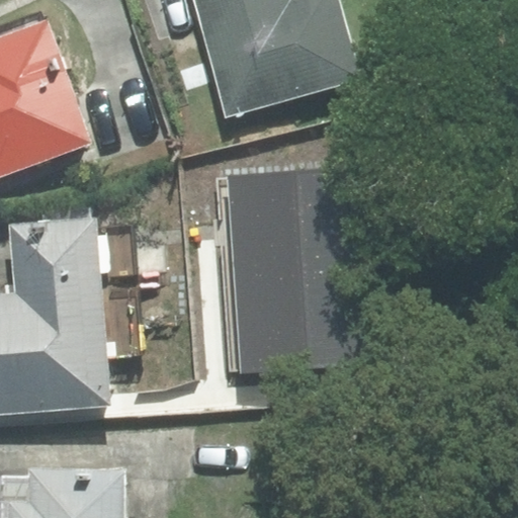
[(339,85),(361,79),(351,44),(338,0),(191,0),(225,116),(339,85)]
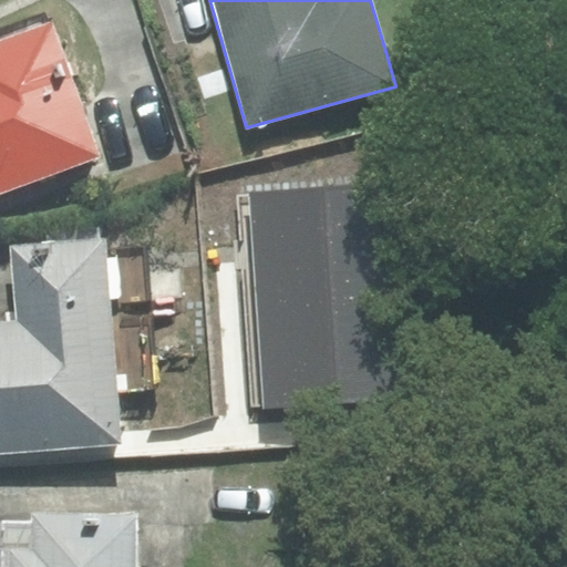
[(0,192),(100,156),(52,26),(0,44),(0,192)]
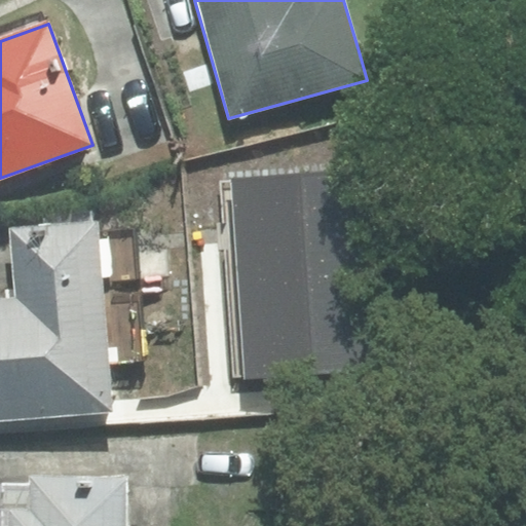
[(370,179),(236,185),(247,377),(380,371),(370,179)]
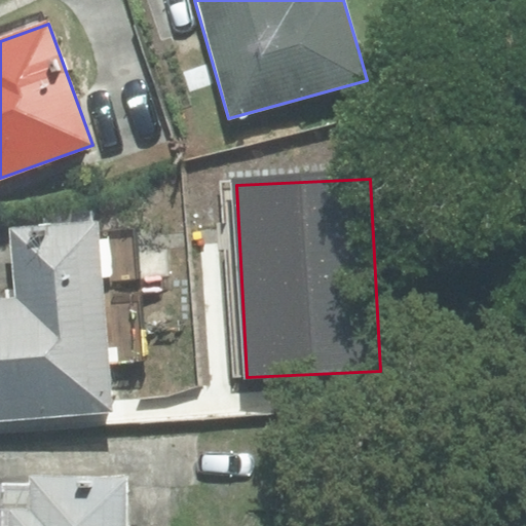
[(98,225),(14,231),(21,300),(0,301),(0,417),(111,409),(98,225)]
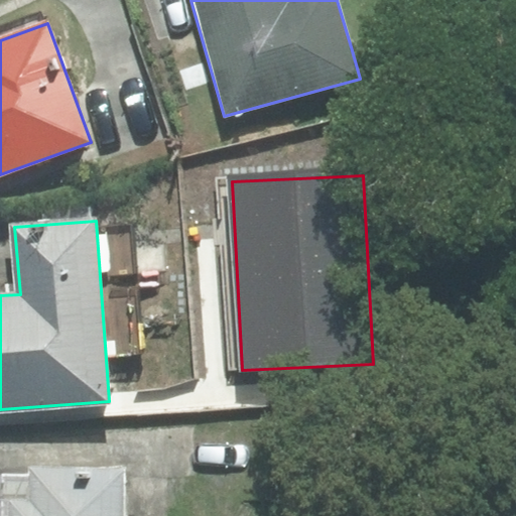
[(0,515),(119,515),(120,477),(0,474),(0,515)]
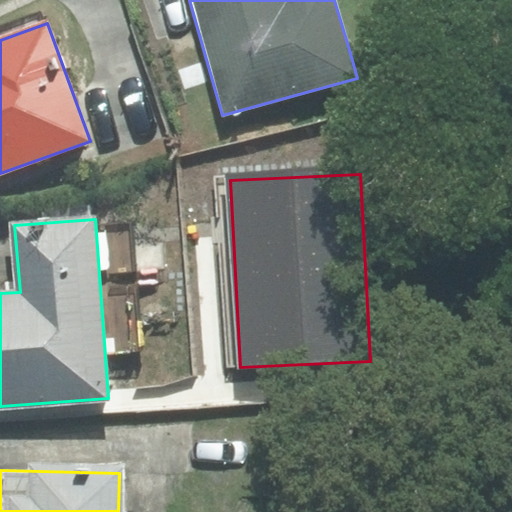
All buildings are outlined.
